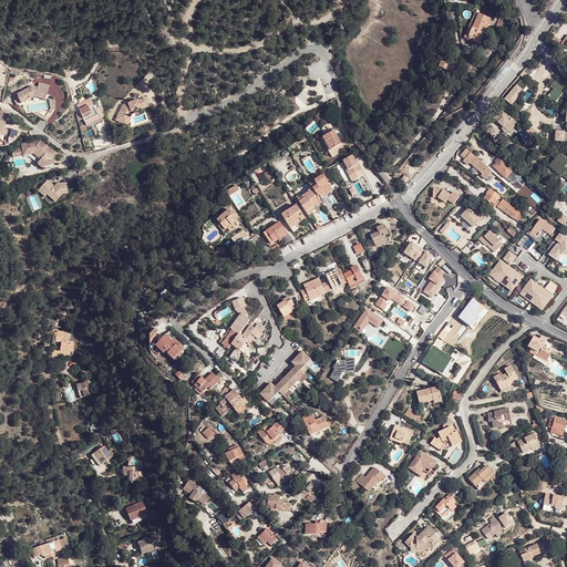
[(482,29),(484,30),(485,31),(491,20),(475,12),(464,38),(477,43),(478,40),(482,33),(480,32),(482,29)]
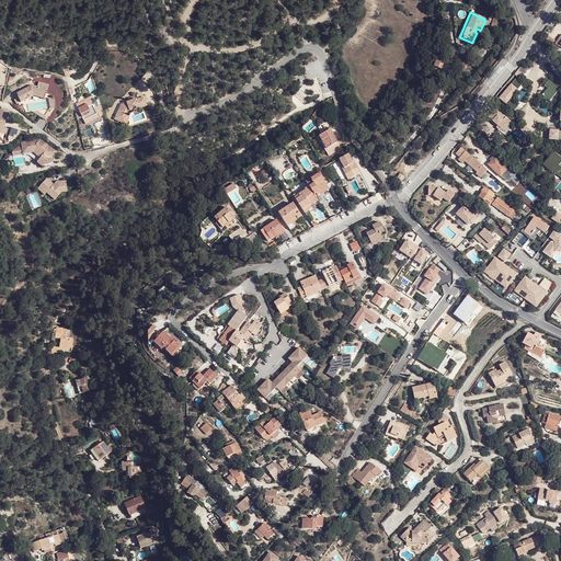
[(446,59),(439,57),(438,56),(434,67),(442,69),(446,59)]
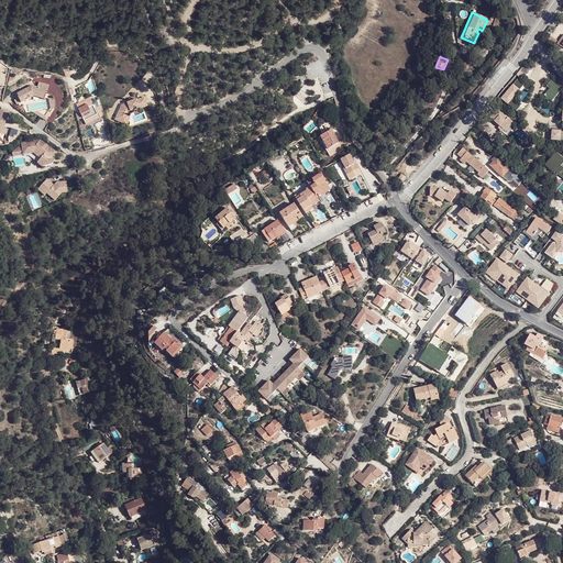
[(512,102),(510,101),(515,96),(523,87),(517,81),(500,99),(515,112),(519,108),(512,102)]
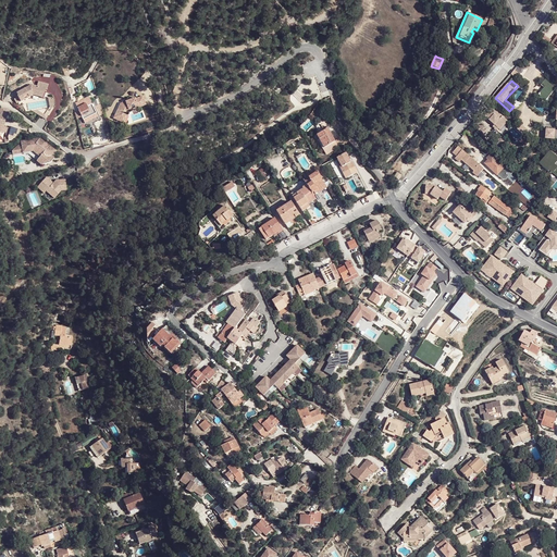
[(34,96),(42,98),(45,90),(47,91),(48,86),(39,84),(38,88),(32,87),(25,90),(16,94),(21,102),(25,100),(23,96),(27,94),(29,98),(34,96)]
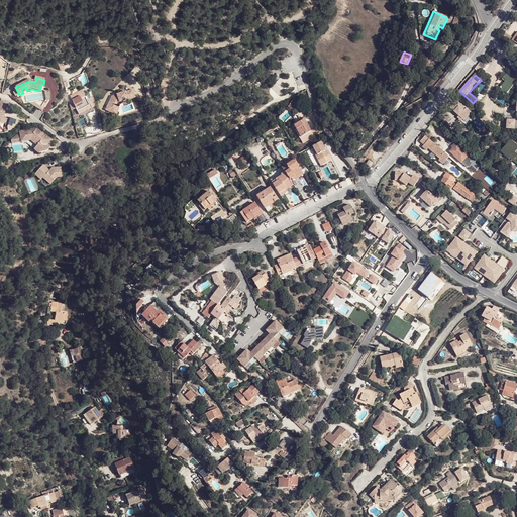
[(111,95),(104,108),(110,112),(114,105),(116,102),(118,101),(118,102),(126,98),(126,99),(134,96),(131,88),(124,91),(124,90),(115,94),(111,95)]
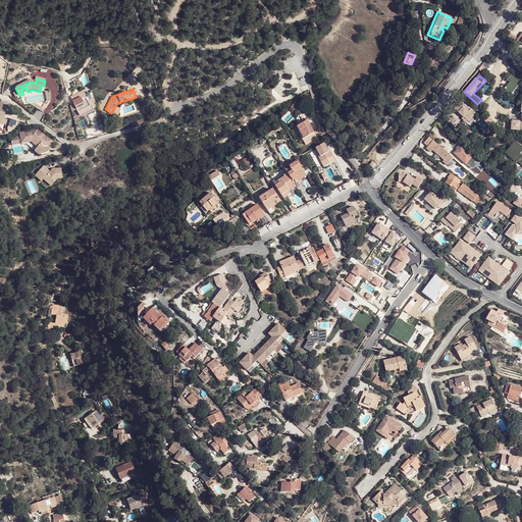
[(81,115),(85,113),(93,110),(91,105),(89,106),(86,99),(82,101),(80,96),(77,97),(77,96),(73,97),(73,98),(71,99),(72,102),(74,105),(73,105),(79,116),(81,115)]
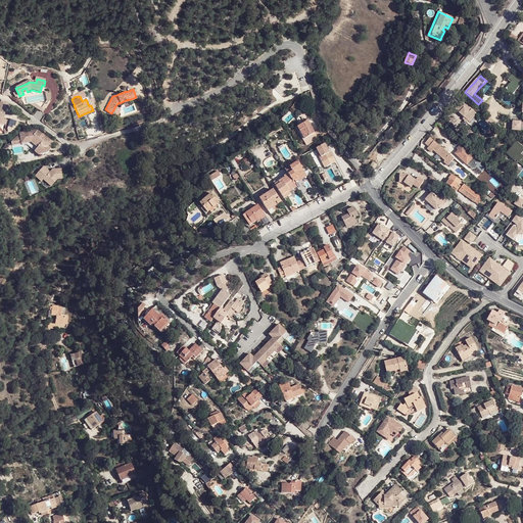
[(476,112),(462,100),(455,108),(464,116),(468,120),(469,121),(476,112)]
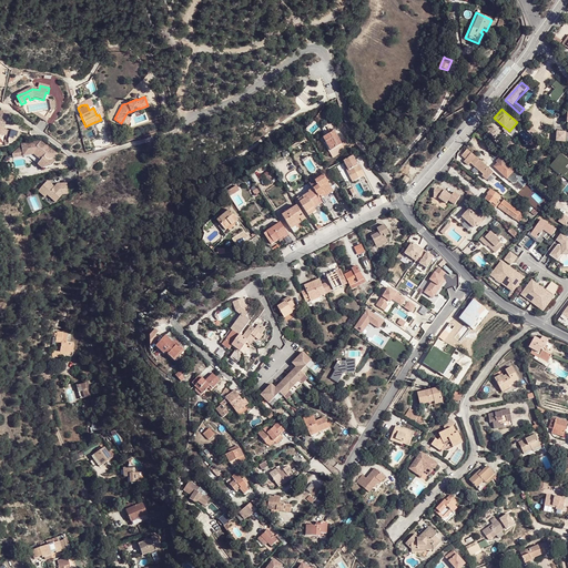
[(0,120),(0,121),(7,122),(8,118),(9,118),(10,114),(0,110),(0,115),(0,117),(0,115),(0,120)]
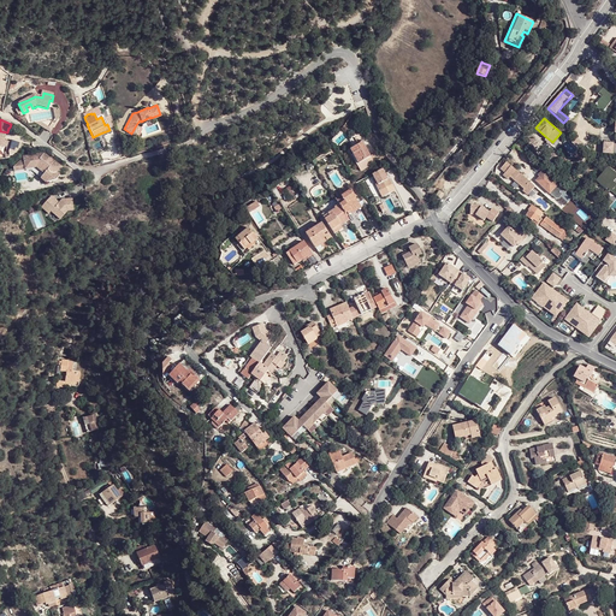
[(351,149),(361,167),(373,161),(363,143),(351,149)]
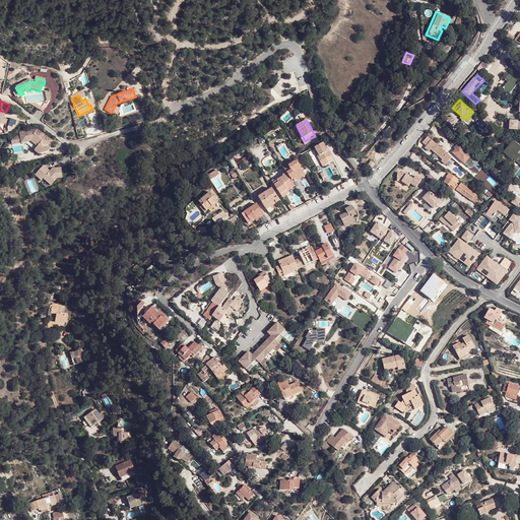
[(305,141),(297,126),(296,127),(303,142),(305,141)]
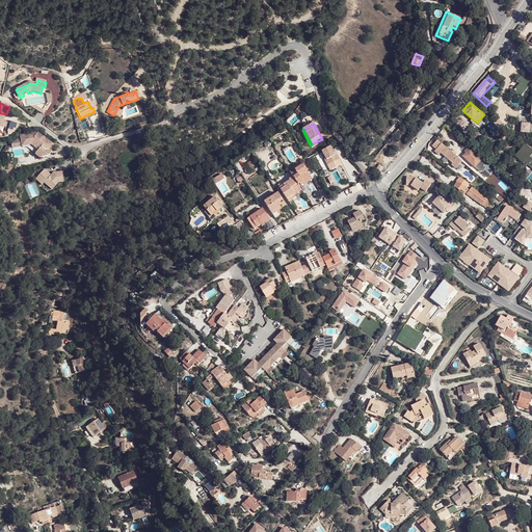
[(479,130),(473,137),(478,141),(483,134),(479,130)]
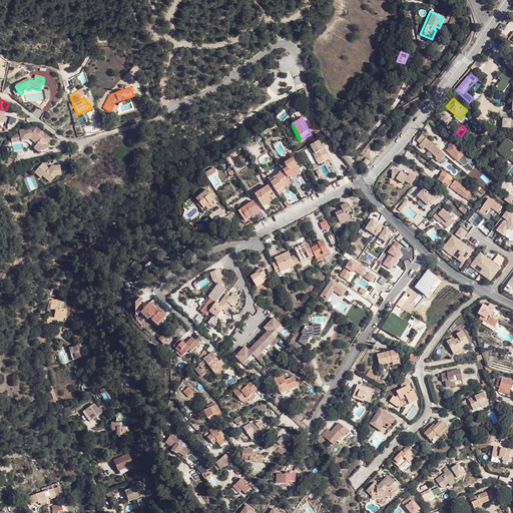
[(35,128),(18,133),(19,138),(24,137),(25,140),(29,139),(32,141),(36,144),(34,146),(40,151),(45,149),(48,146),(45,143),(45,144),(44,144),(43,144),(43,145),(42,144),(44,140),(47,142),(49,138),(40,131),(40,132),(35,128)]
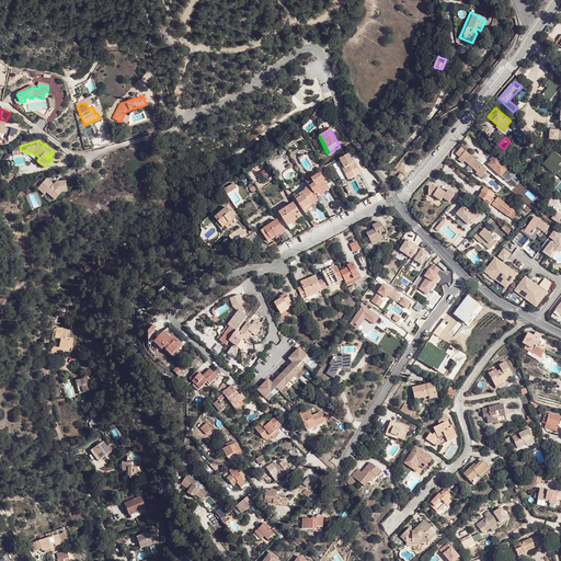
[(11,159),(27,153),(26,150),(21,151),(20,146),(10,156),(11,159)]
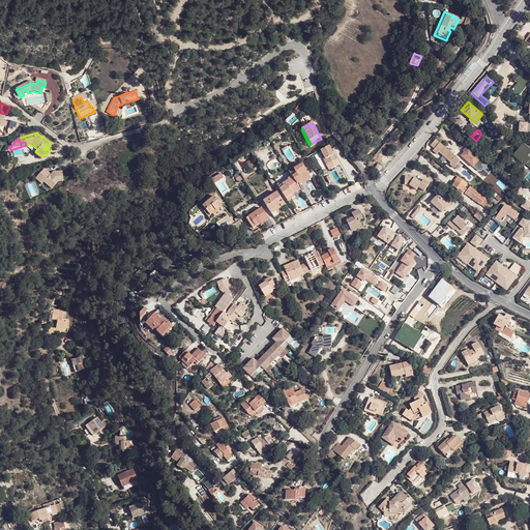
[(454,156),(436,140),(431,146),(435,149),(433,151),(437,154),(439,152),(450,163),(449,165),(453,168),(460,162),(454,156)]
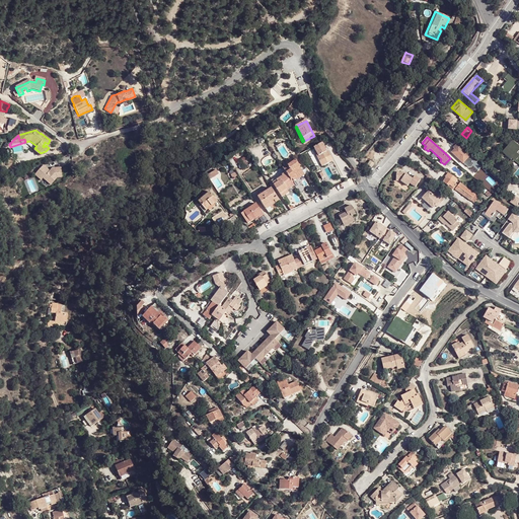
[(518,148),(511,142),(502,153),(511,160),(518,150),(518,148)]
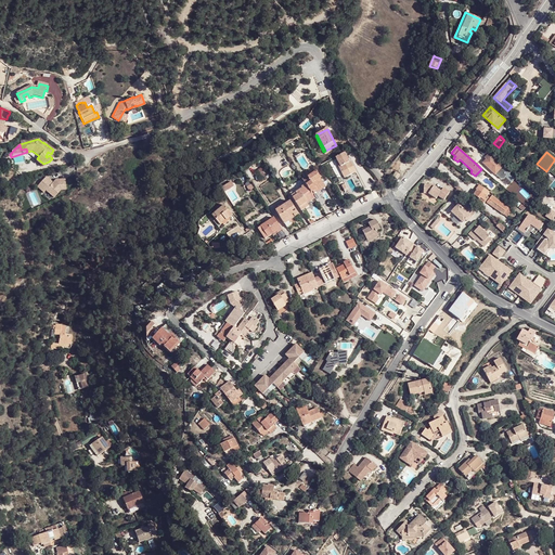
[(39,156),(35,153),(31,157),(41,165),(43,164),(37,158),(39,156)]
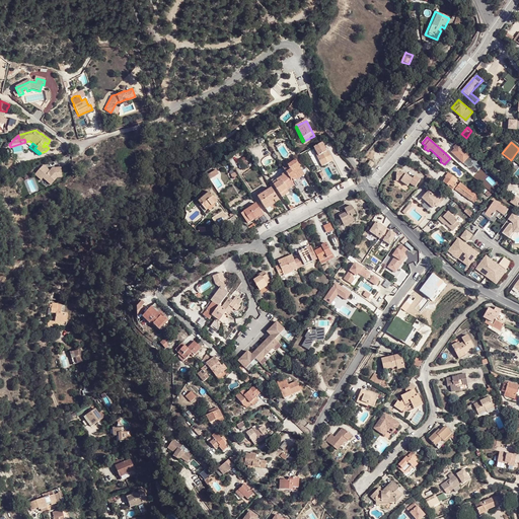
[(322,143),(313,147),(316,152),(320,161),(330,156),(330,155),(328,151),(327,152),(325,148),(322,143)]
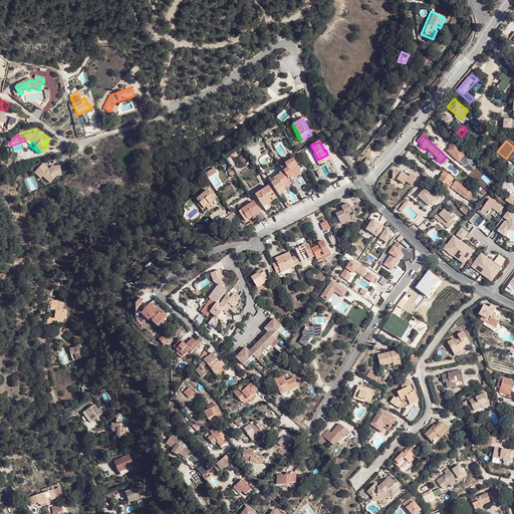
[(448,152),(450,154),(464,167),(466,167),(468,165),(473,170),(476,166),(453,144),(449,147),(451,149),(448,152)]
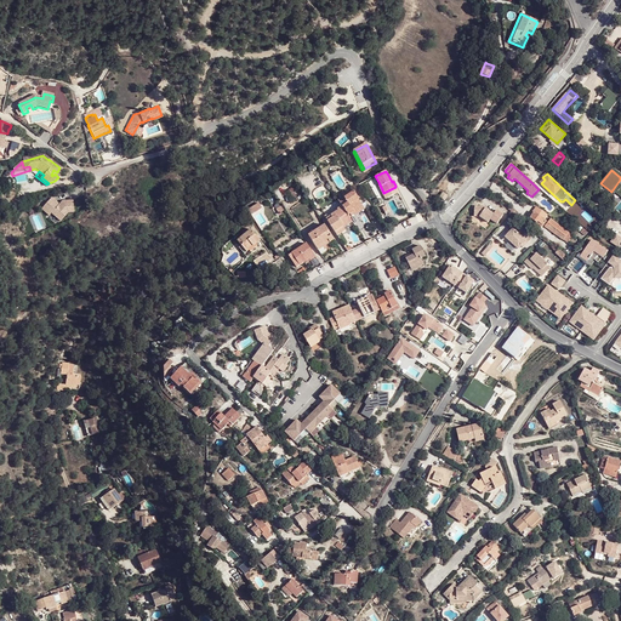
[(383,193),(381,194),(385,200),(398,193),(396,187),(383,193)]
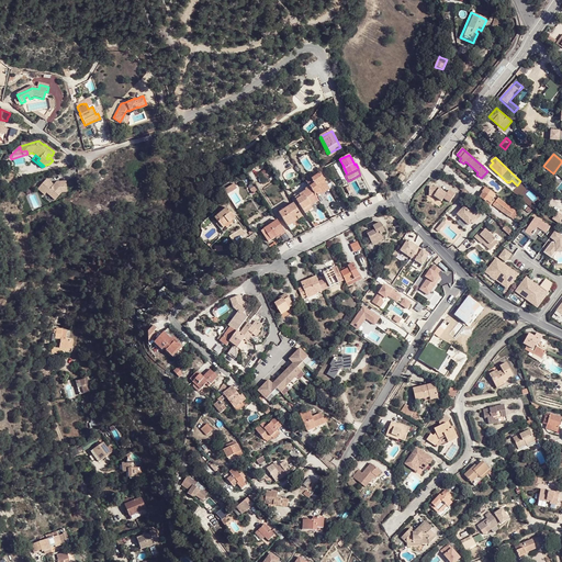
[(319,173),(306,182),(308,187),(315,195),(316,194),(321,192),(318,189),(326,184),(324,181),(325,180),(319,173)]
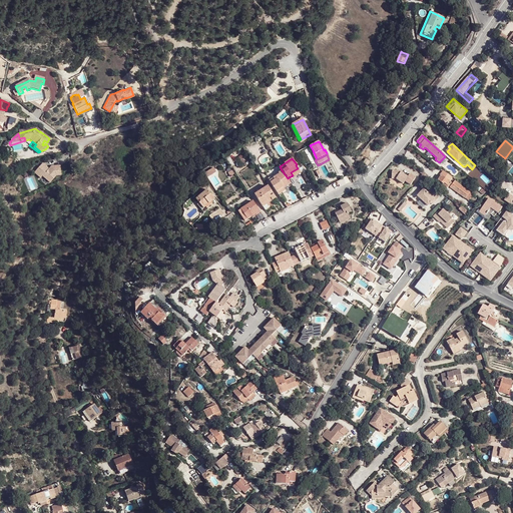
[(43,162),(34,171),(40,177),(42,175),(49,182),(56,175),(61,175),(60,165),(51,165),(49,168),(43,162)]
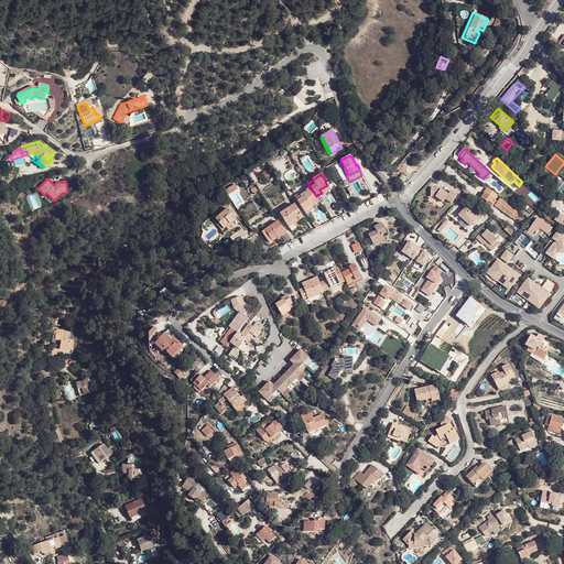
[(331,191),(327,185),(320,190),(322,193),(317,195),(318,197),(323,195),(324,195),(331,191)]
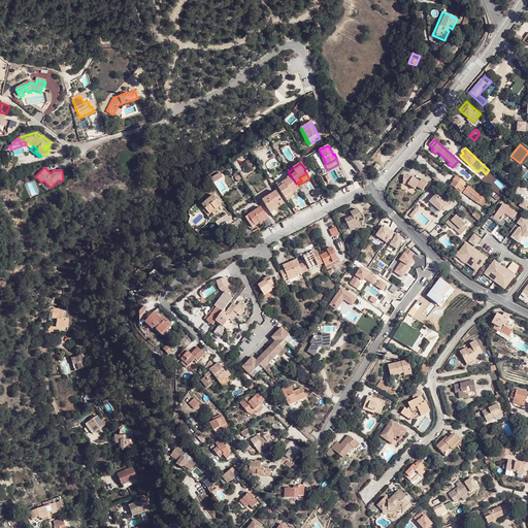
[(211,182),(215,186),(224,179),(221,175),(211,182)]
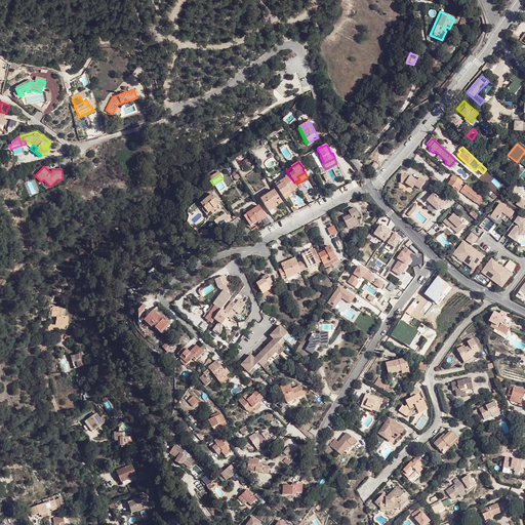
[(284,197),(290,193),(297,189),(294,183),(288,174),(285,177),(286,178),(276,185),(284,197)]
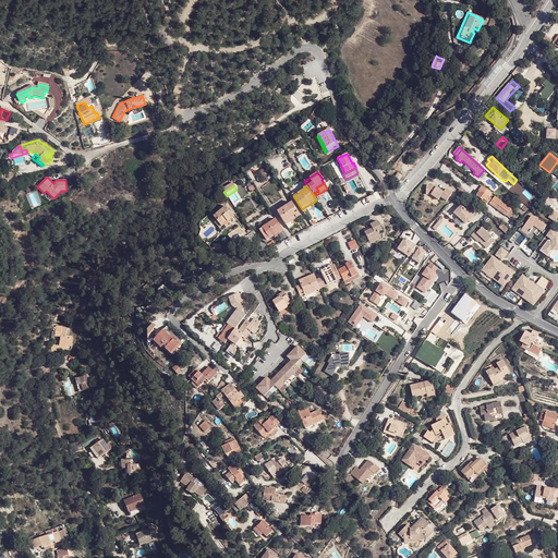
[(482,185),(478,191),(480,191),(488,197),(492,193),(482,185)]
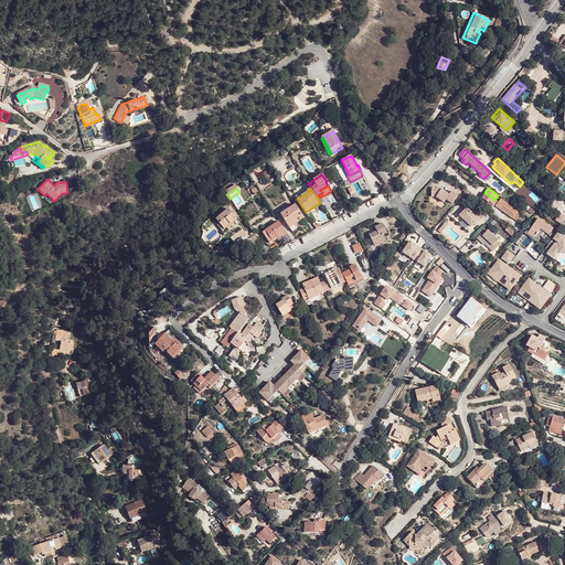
[(308,192),(307,191),(306,190),(295,196),(297,199),(308,192)]
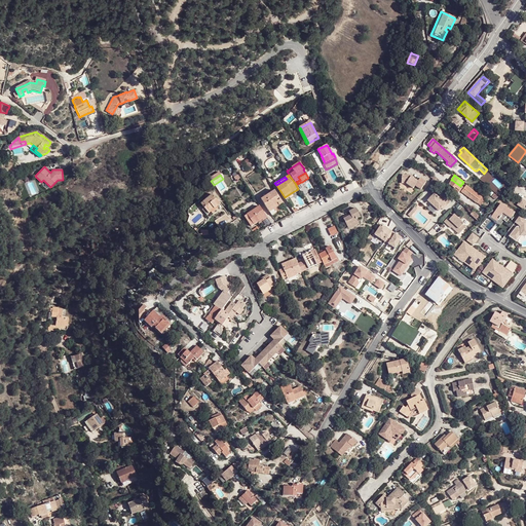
[(409,178),(401,177),(400,185),(404,185),(412,190),(413,187),(419,191),(424,183),(418,179),(416,183),(409,179),(409,178)]
